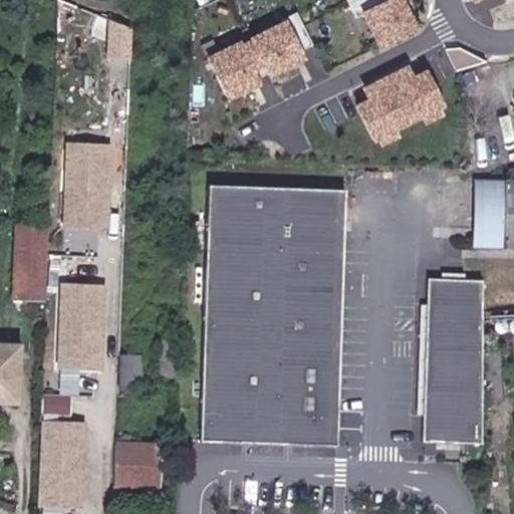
[(406,0),(380,0),(359,11),(377,46),(419,26),(406,0)]
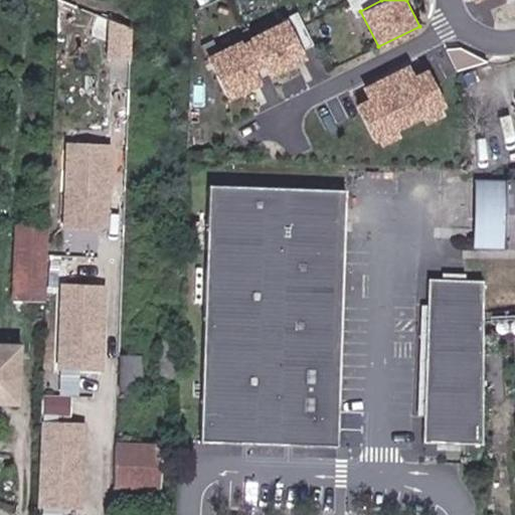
[(302,9),(251,34),(271,72),(321,48),(302,9)]
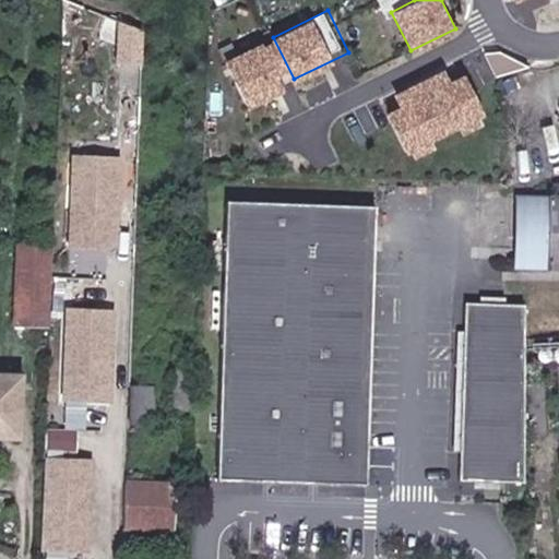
[(118,23),(115,60),(143,62),(145,25),(118,23)]
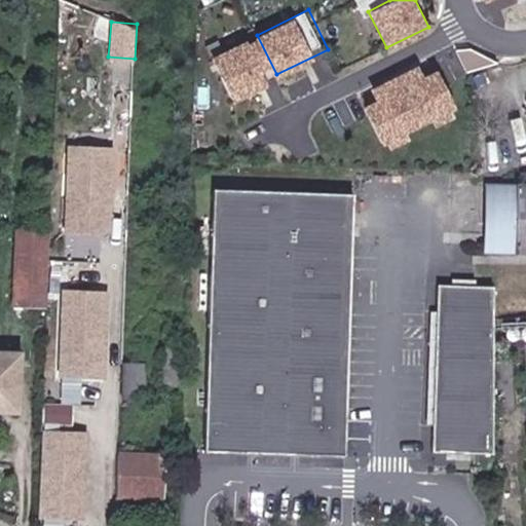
[(249,43),(211,60),(227,98),(265,81),(249,43)]
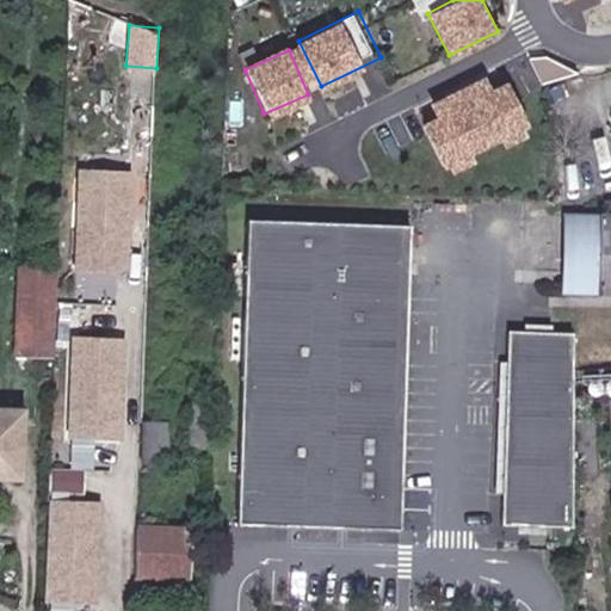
[(562,82),(536,99),(550,122),(576,105),(562,82)]
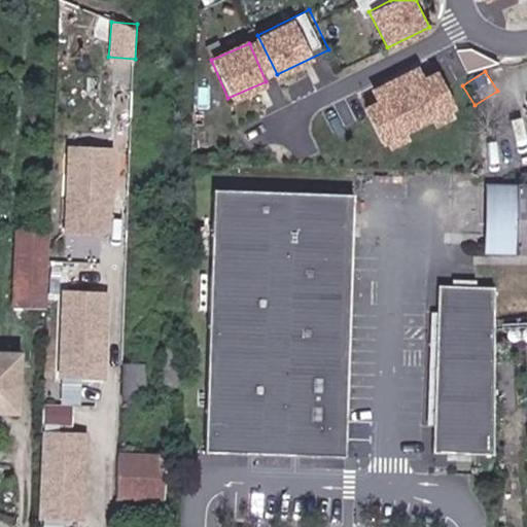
[(435,78),(369,110),(381,137),(449,105),(435,78)]
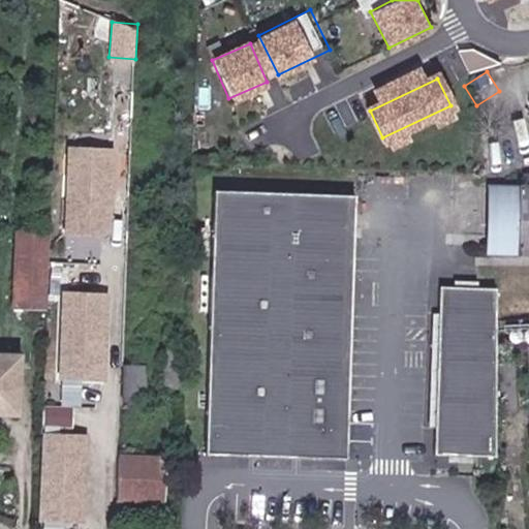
[(116,148),(69,146),(65,237),(113,239),(116,148)]
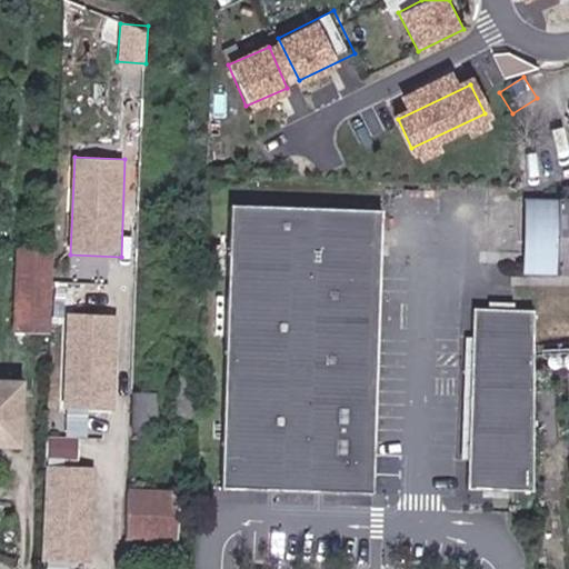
[(568,199),(559,199),(558,271),(568,270),(568,199)]
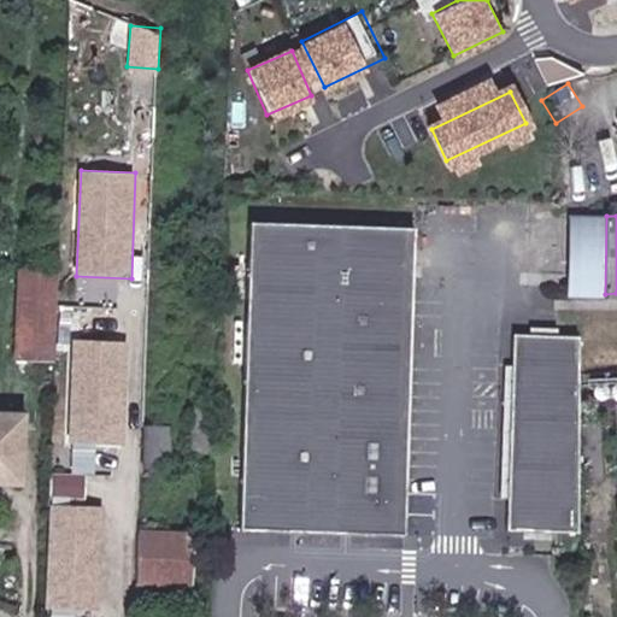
[(415,230),(258,223),(242,527),(403,533),(415,230)]
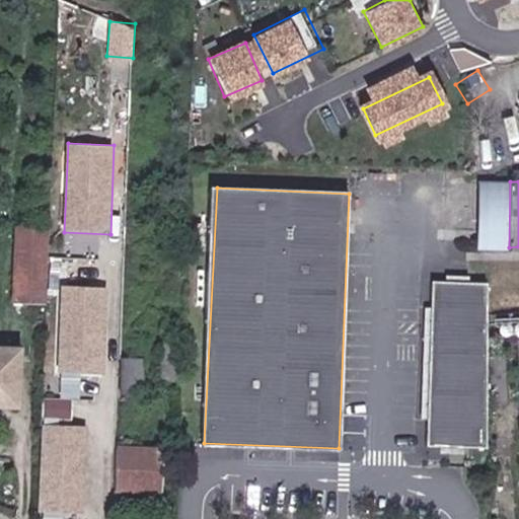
[(16,226),(13,300),(43,301),(46,228),(16,226)]
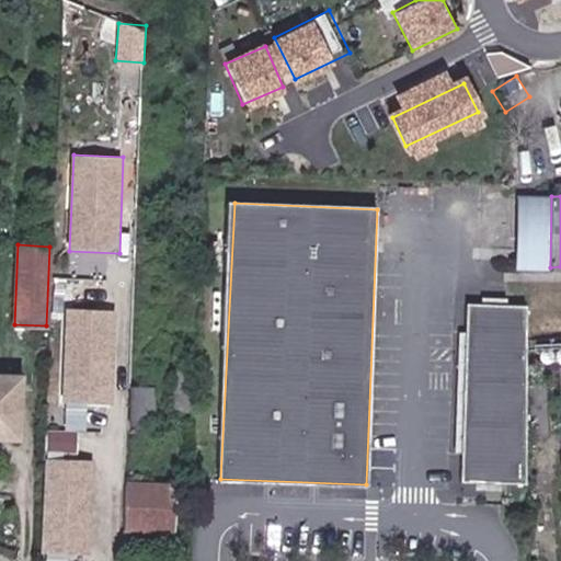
[(526,308),(470,307),(462,485),(524,484),(526,308)]
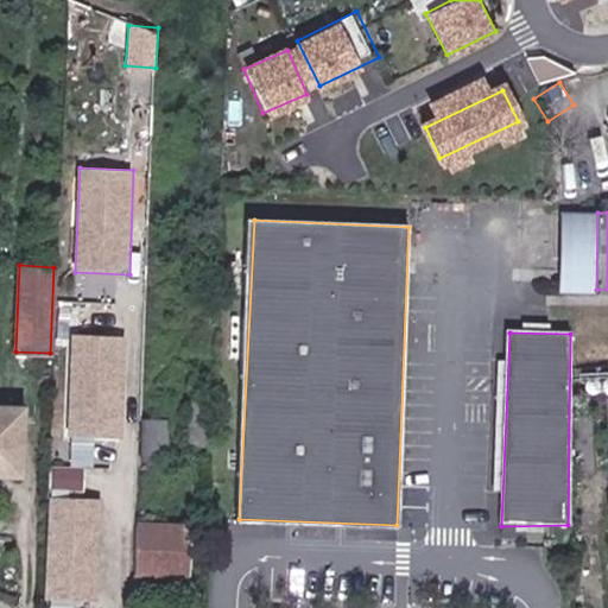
[(125,339),(71,336),(67,441),(121,443),(125,339)]
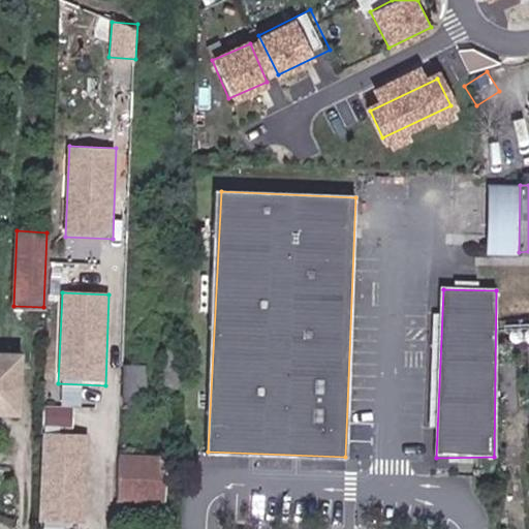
[(497,347),(498,409),(516,408),(512,346),(497,347)]
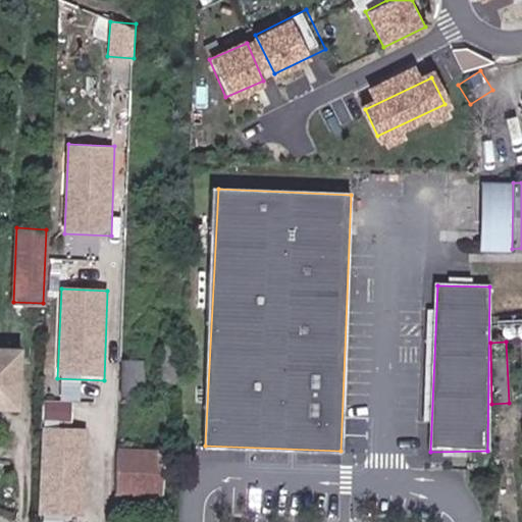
[(0,406),(15,407),(17,352),(0,351),(0,406)]
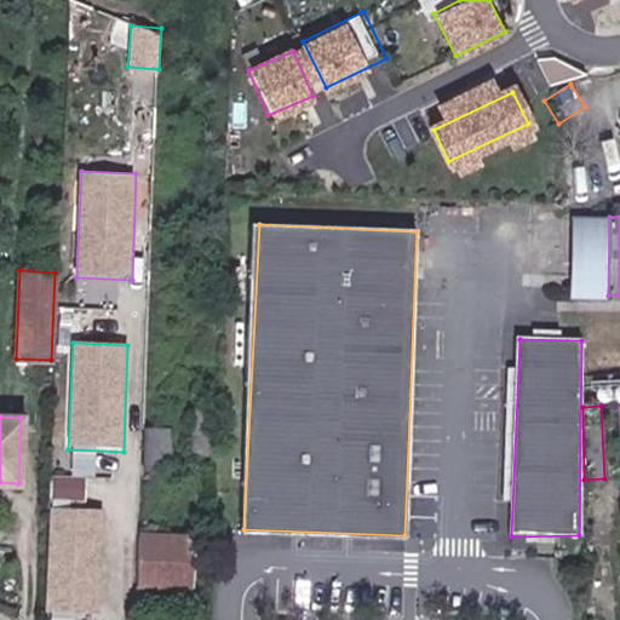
[(143,476),(165,477),(167,428),(147,428),(143,476)]
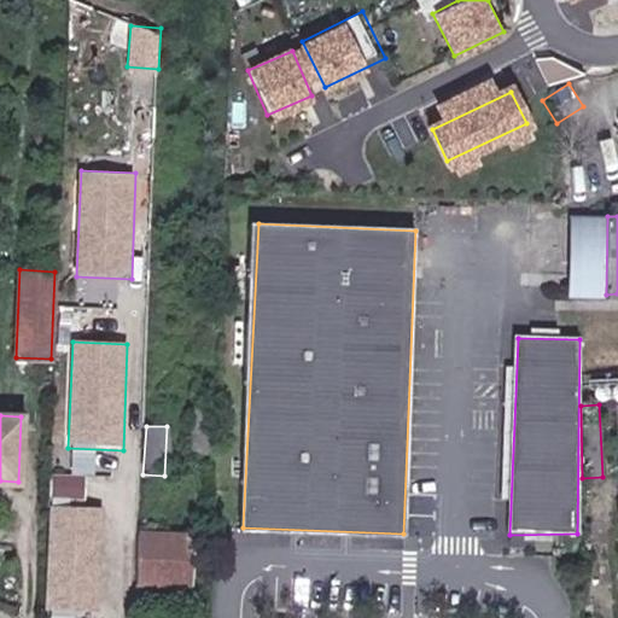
[(83,496),(83,472),(53,472),(53,496),(83,496)]
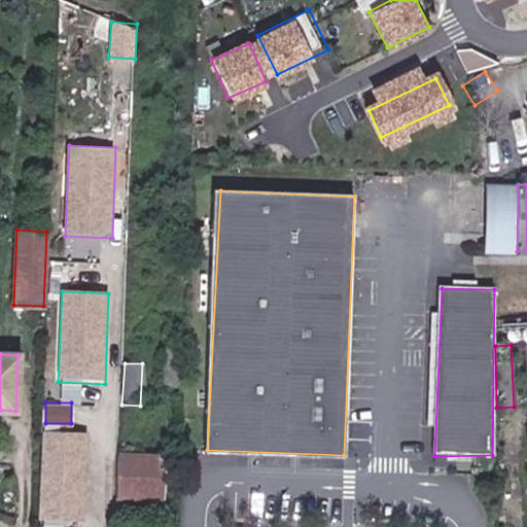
[(88,432),(41,431),(37,521),(84,523),(88,432)]
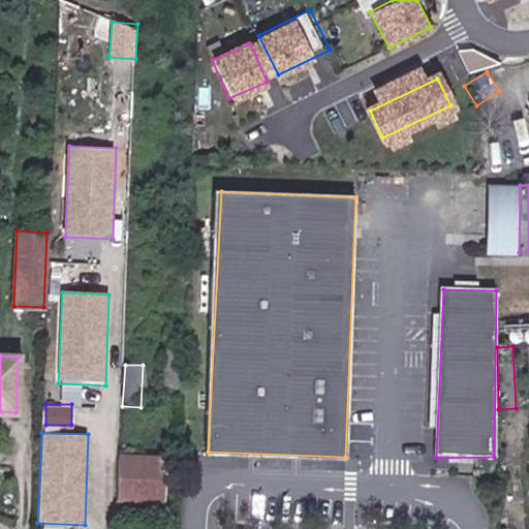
[(121,457),(119,500),(163,501),(165,458),(121,457)]
